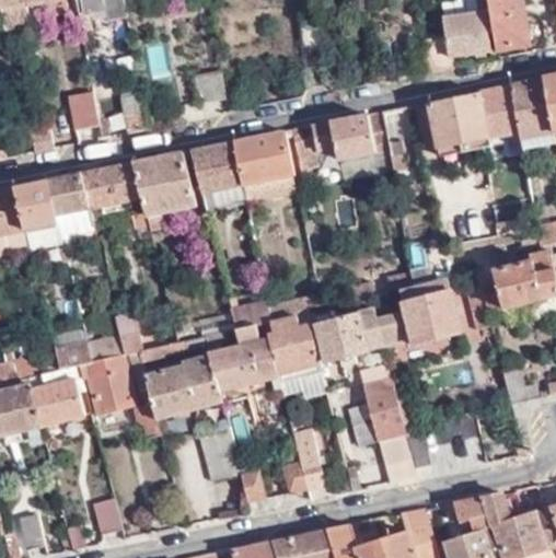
[(0,19),(2,30),(24,25),(20,0),(0,0),(0,19)]
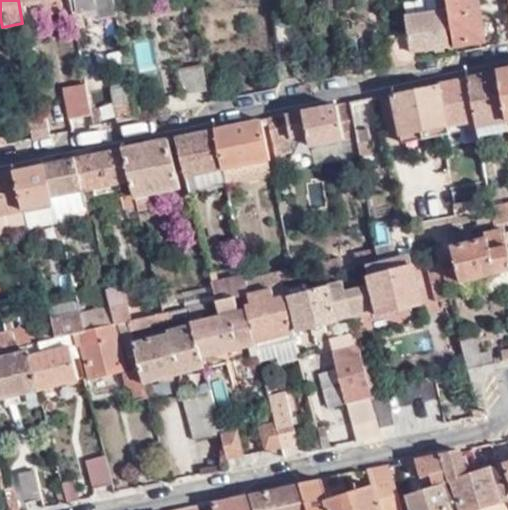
[(91,0),(95,15),(111,13),(108,0),(91,0)]
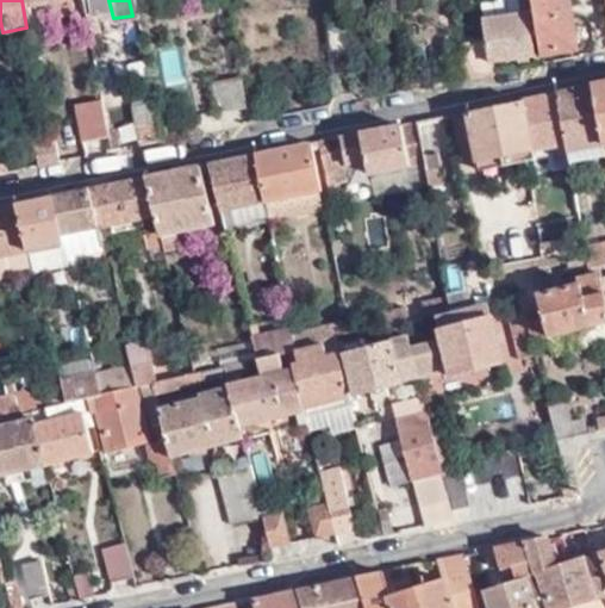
[(528,0),(537,50),(571,45),(561,0),(528,0)]
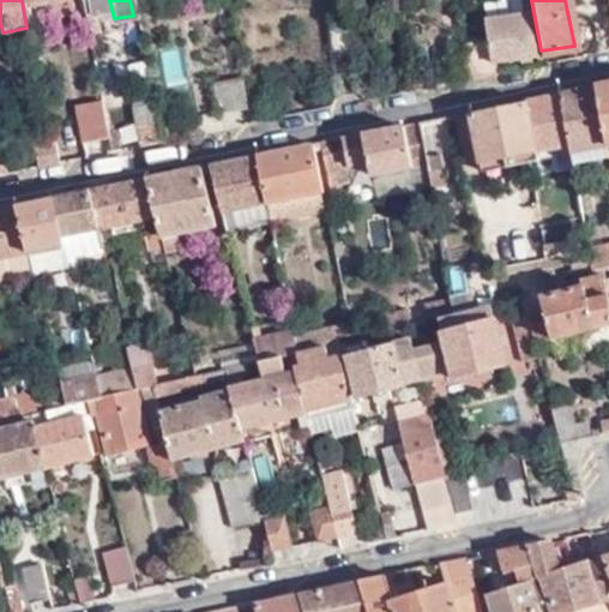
[(490,60),(536,53),(529,10),(483,18),(490,60)]
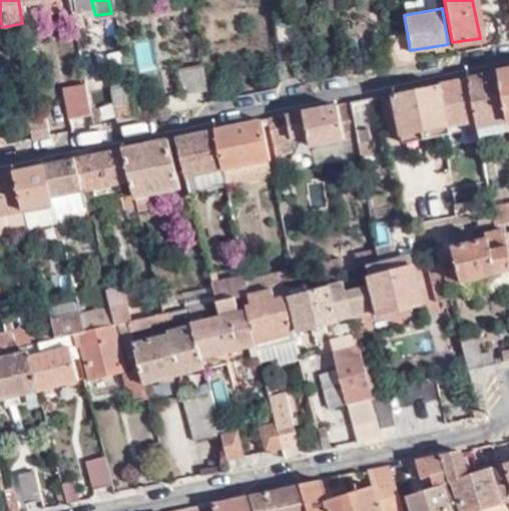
[(131,71),(152,69),(149,38),(128,40),(131,71)]
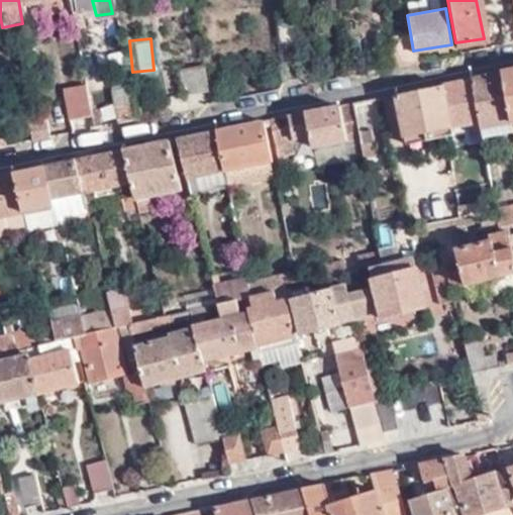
[(181,97),(205,92),(201,64),(176,69),(181,97)]
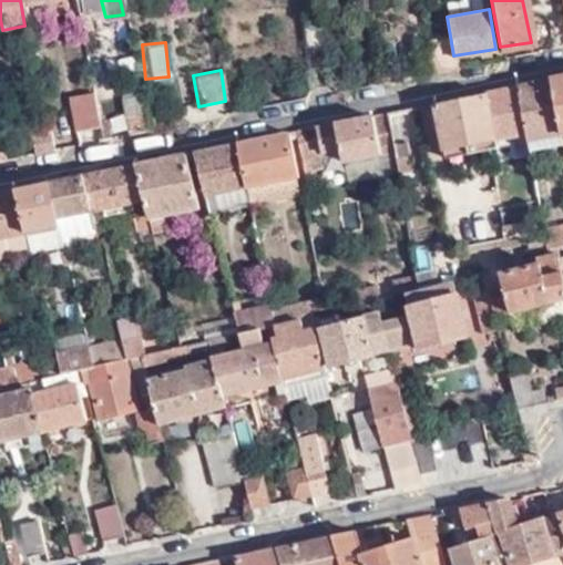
[(562,75),(551,79),(560,131),(562,130),(562,75)]
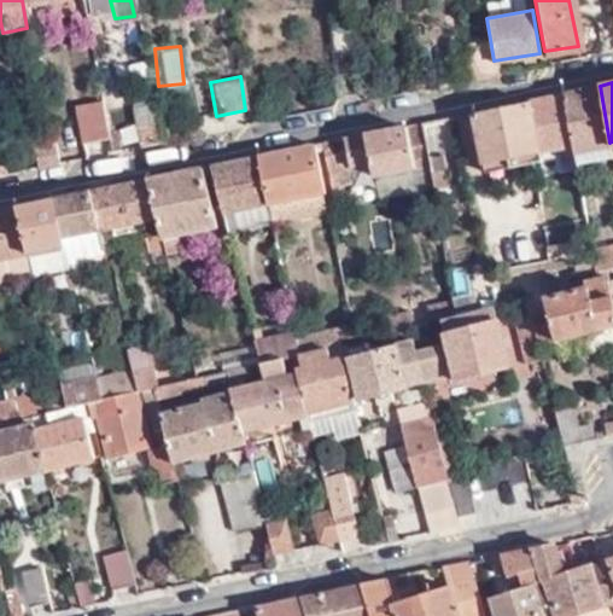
[(571,145),(573,162),(611,155),(609,143),(600,86),(562,93),(571,145)]
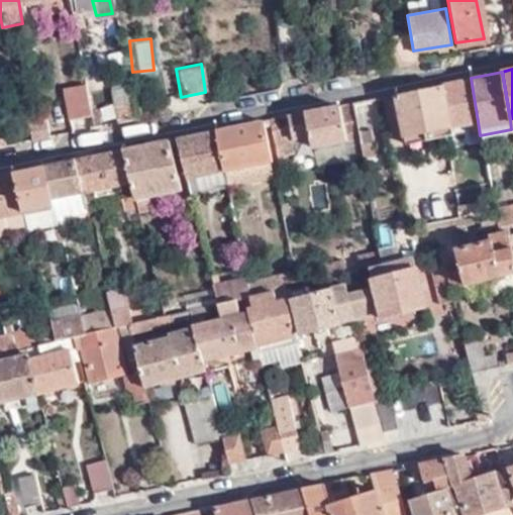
[(105,76),(113,122),(132,118),(123,73),(105,76)]
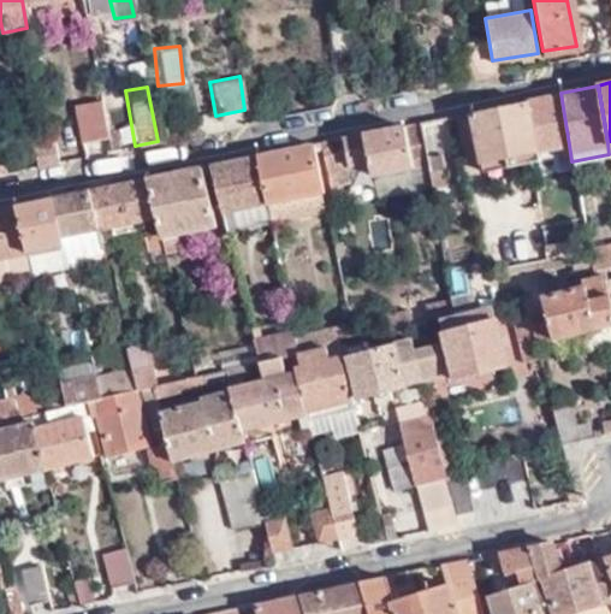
[(561,93),(470,111),(475,140),(462,142),(467,167),(481,165),(481,160),(569,145),(561,93)]
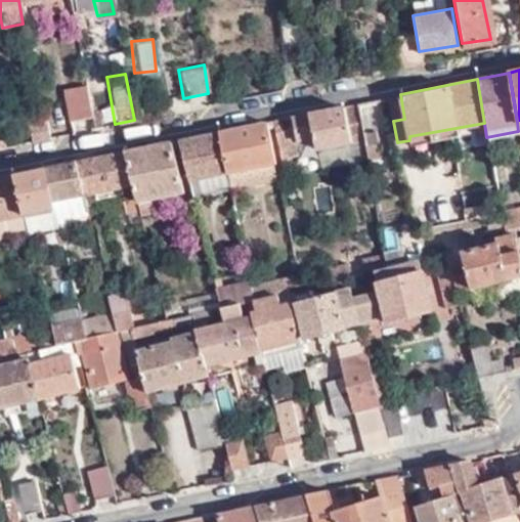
[(88,118),(82,84),(58,88),(65,122),(88,118)]
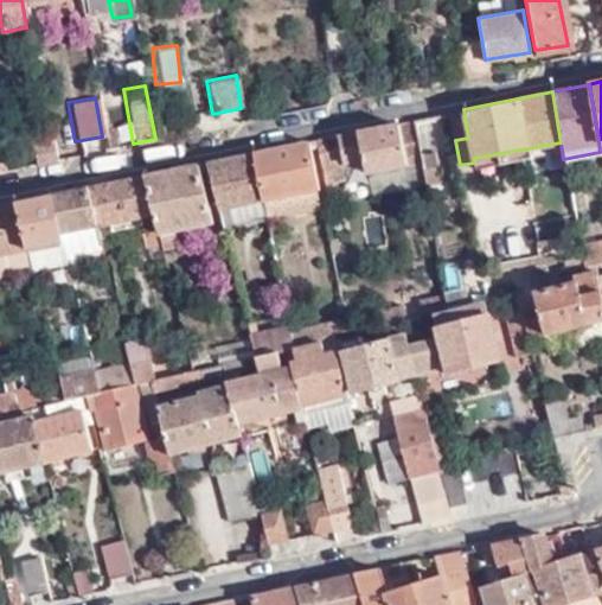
[(322,180),(346,177),(343,160),(363,157),(365,171),(418,161),(416,152),(411,120),(315,139),(322,180)]
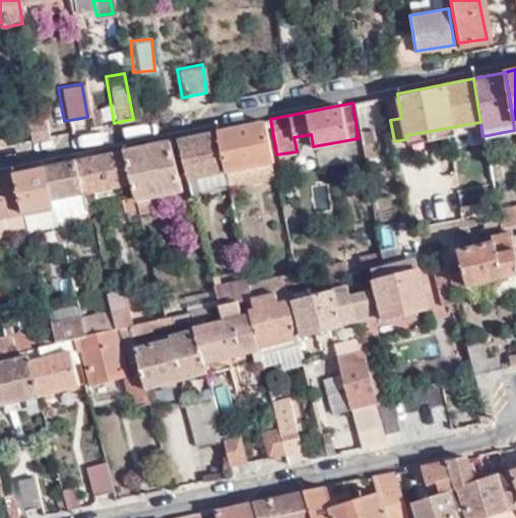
[(87,117),(89,128),(98,126),(95,116),(87,117)]
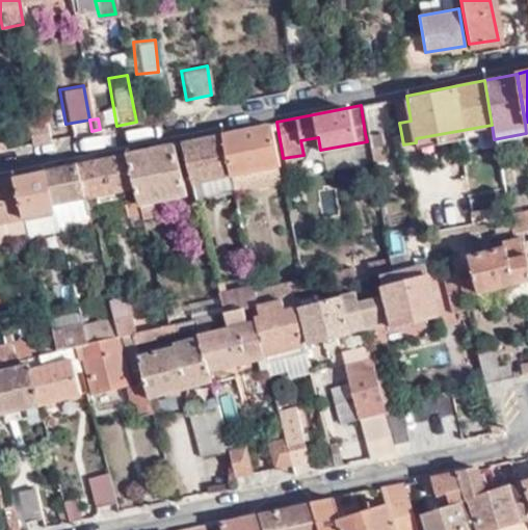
[(45,140),(42,123),(25,126),(28,143),(45,140)]
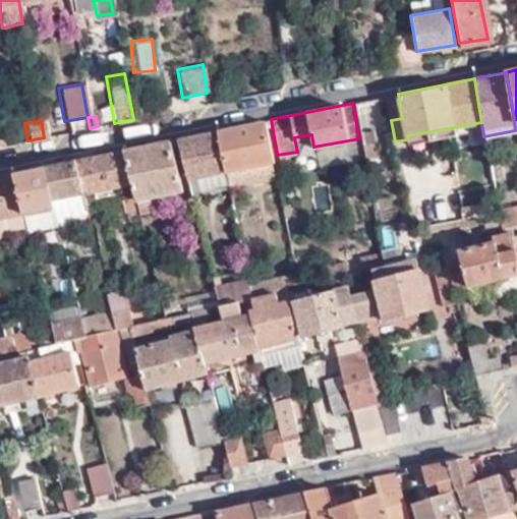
[(270,161),(263,120),(217,130),(224,170),(270,161)]
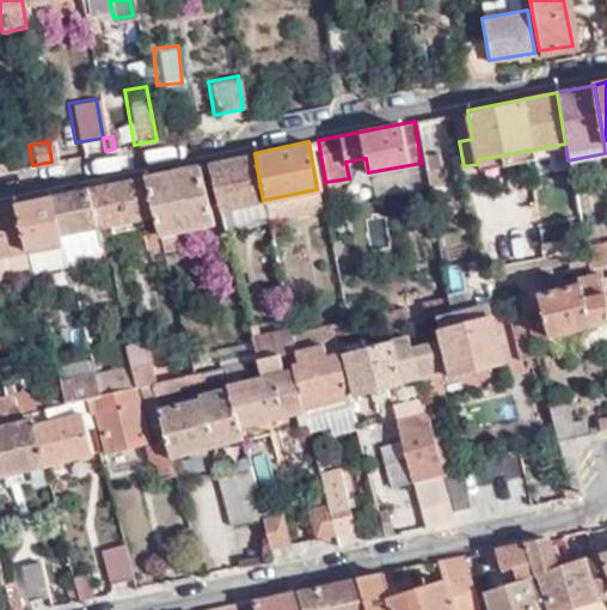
[(422,163),(423,174),(425,184),(441,182),(435,151),(420,153),(422,163)]
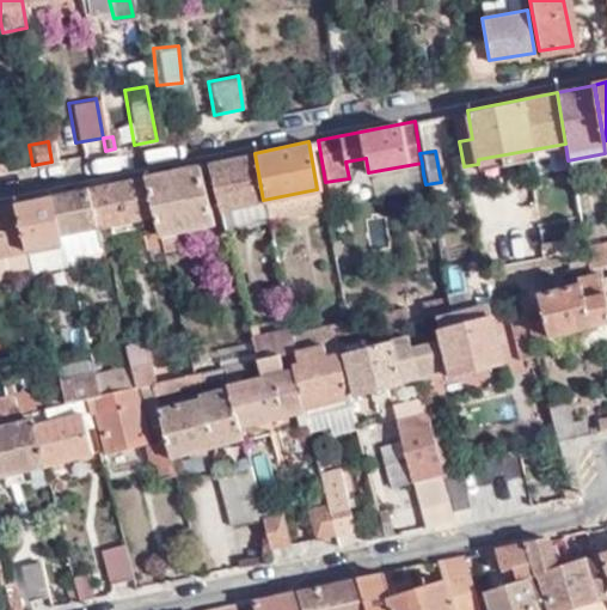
[(255,153),(207,164),(218,209),(263,200),(255,153)]
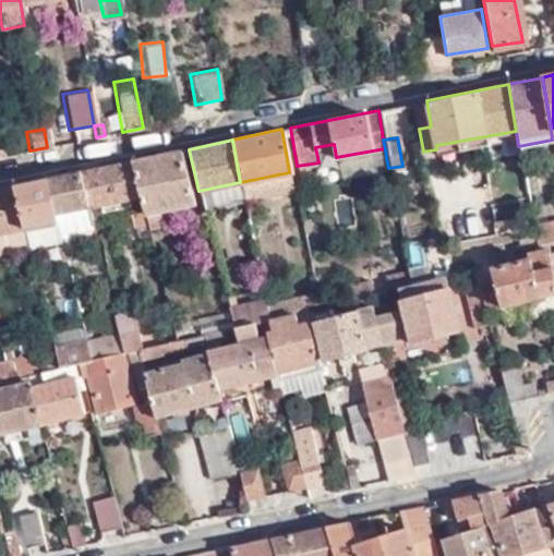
[(182,149),(132,160),(140,194),(143,212),(146,225),(164,222),(161,208),(194,203),(182,149)]
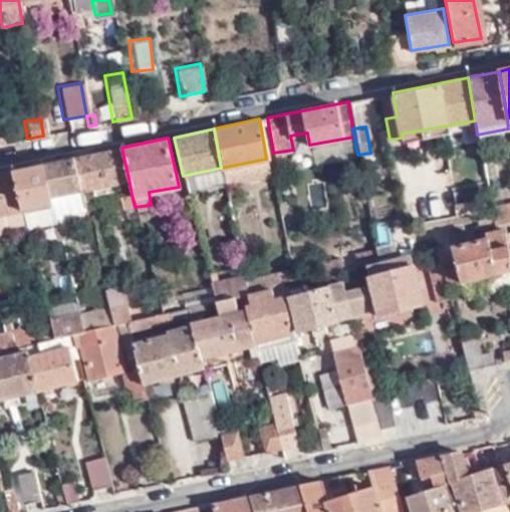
[(121,148),(72,158),(79,190),(129,179),(121,148)]
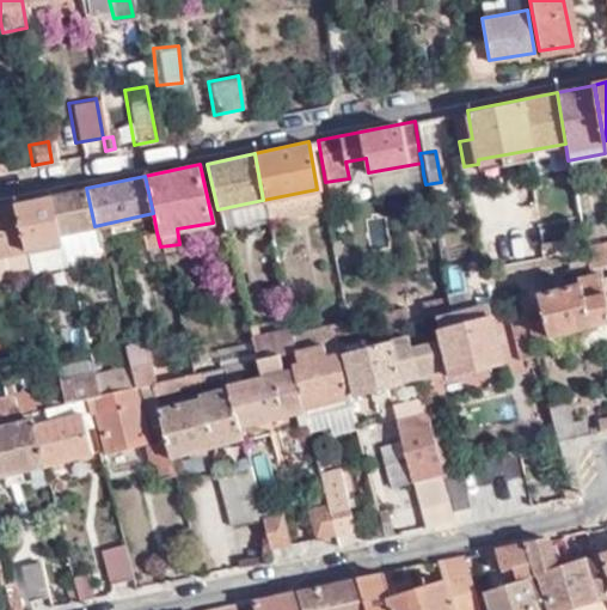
[(60,242),(62,255),(99,248),(94,226),(86,188),(49,195),(57,235),(60,242)]
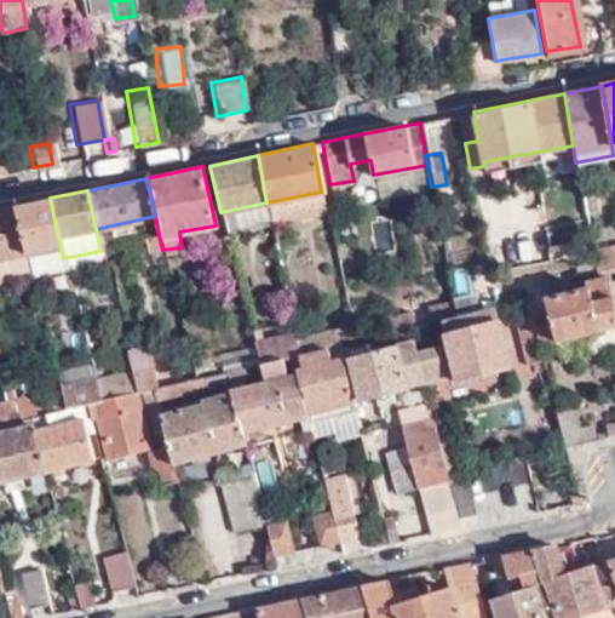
[(266,202),(270,219),(323,207),(321,192),(266,202)]
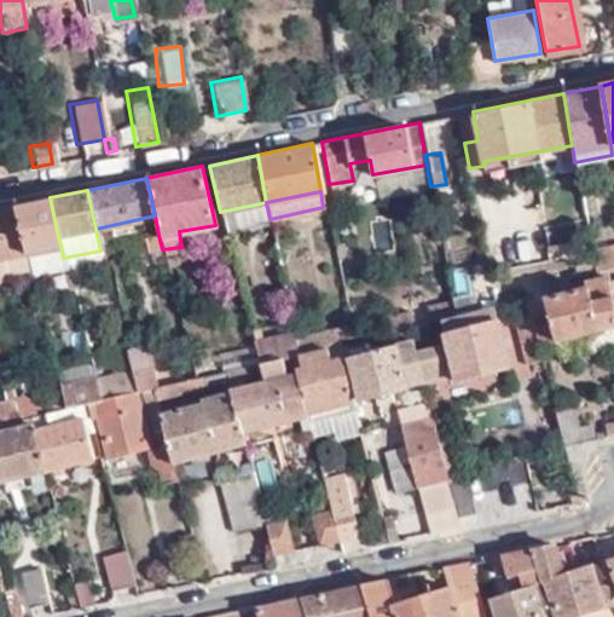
[(50,197),(16,205),(25,252),(61,244),(58,237),(50,197)]
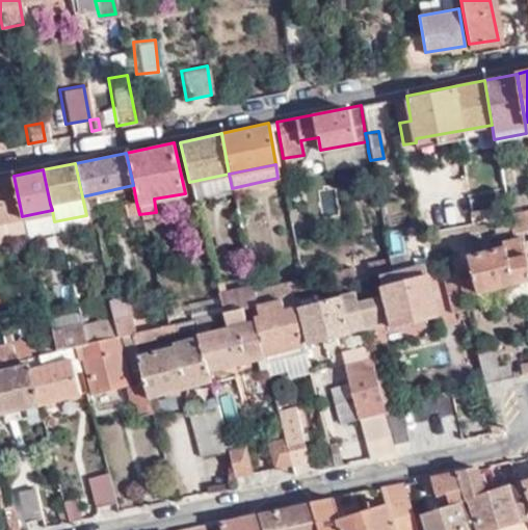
[(229,174),(189,182),(193,199),(232,191),(232,188),(229,174)]
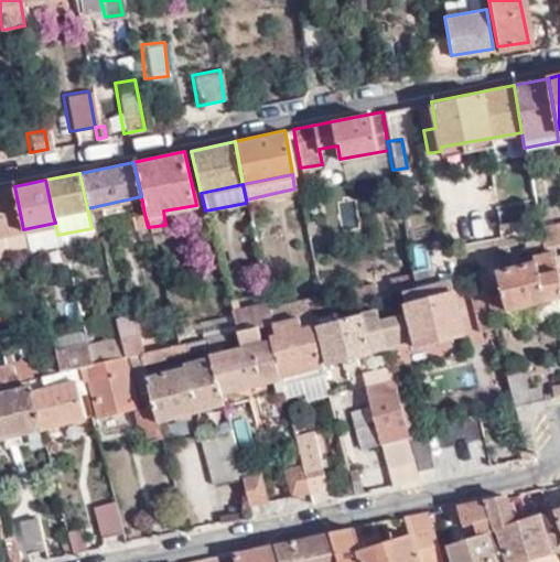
[(14,186),(0,188),(0,234),(23,229),(14,186)]
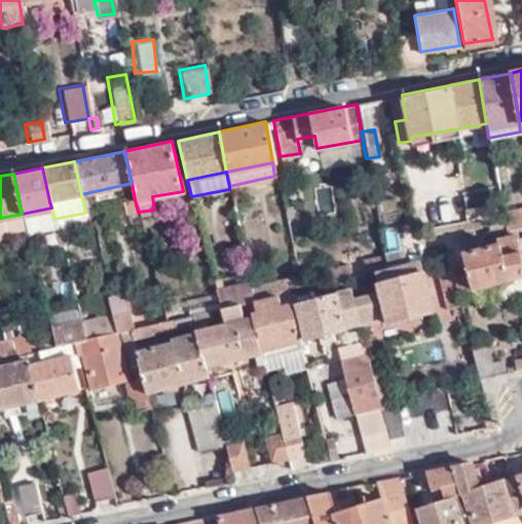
[(124,215),(138,212),(135,199),(121,201),(124,215)]
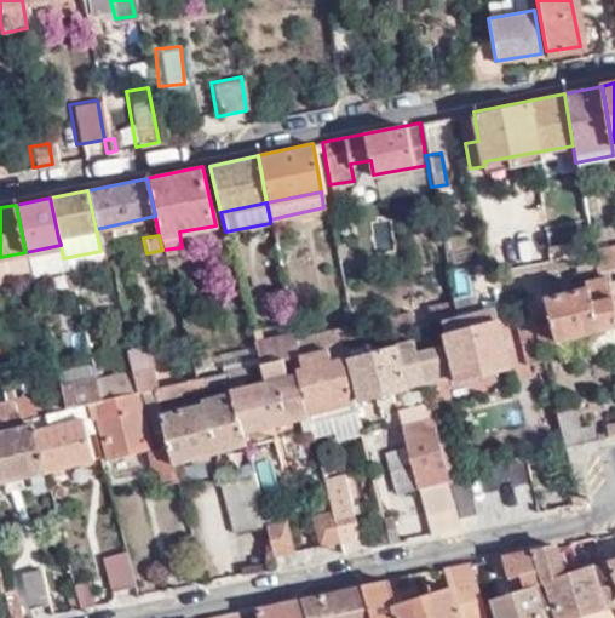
[(269,281),(280,280),(272,238),(262,239),(269,281)]
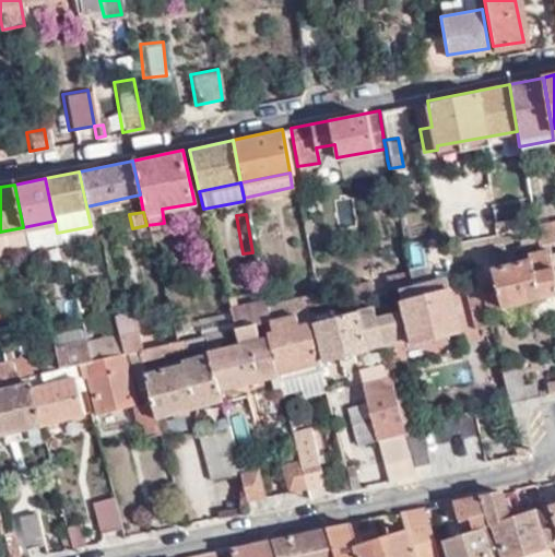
[(554,218),(531,224),(534,243),(545,240),(554,237),(554,218)]
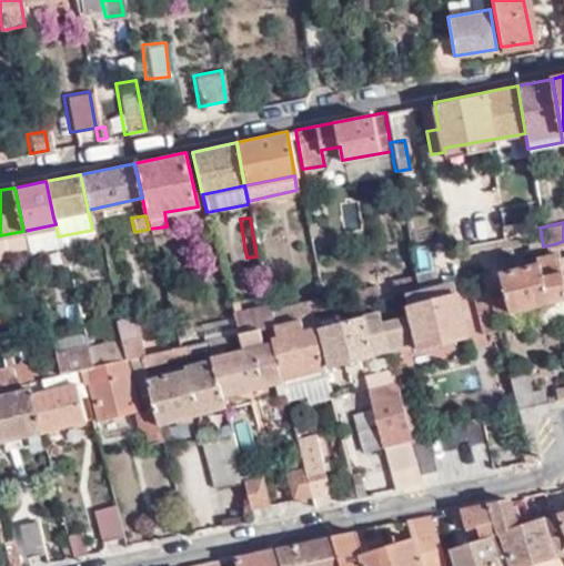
[(59,243),(58,236),(56,224),(23,231),(28,250),(59,243)]
